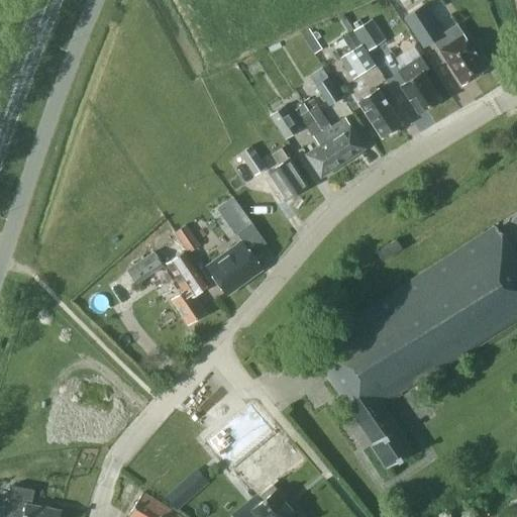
[(384,39),(371,19),(353,30),(367,50),(384,39)]
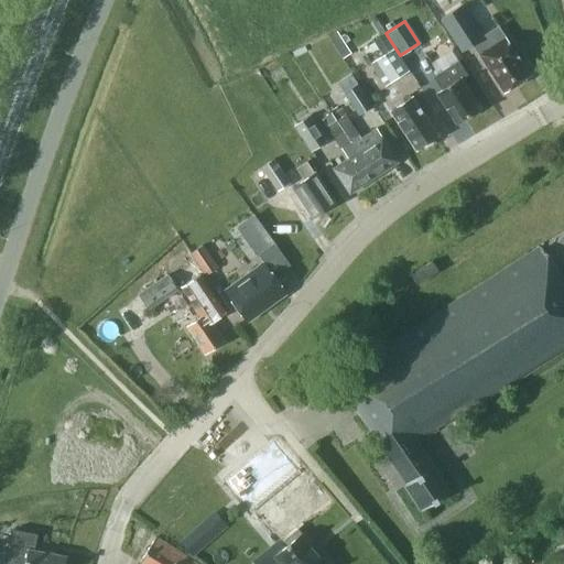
[(350,54),(336,31),(327,36),(342,60),(350,54)]
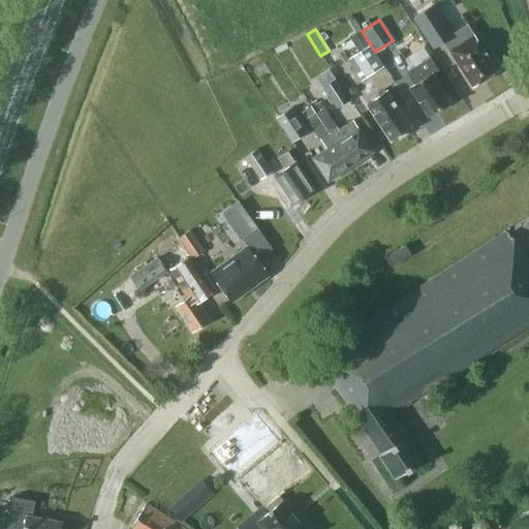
[(360,32),(349,39),(358,52),(368,44),(360,32)]
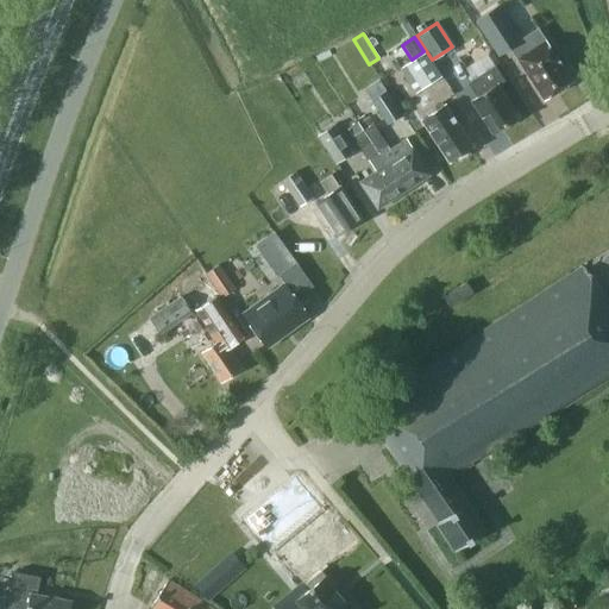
[(516,60),(518,61),(542,99),(570,81),(544,42),(527,52),(516,60)]
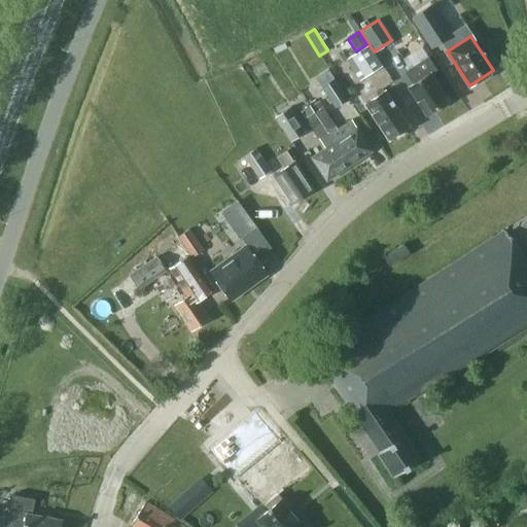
[(363,78),(383,65),(377,56),(376,57),(367,45),(345,60),(358,81),(363,78)]
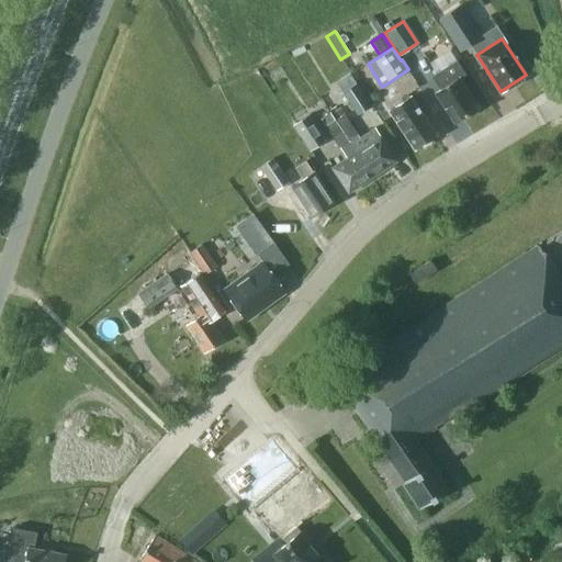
[(463,74),(454,62),(431,78),(439,89),(434,92),(454,124),(478,108),(458,78),(463,74)]
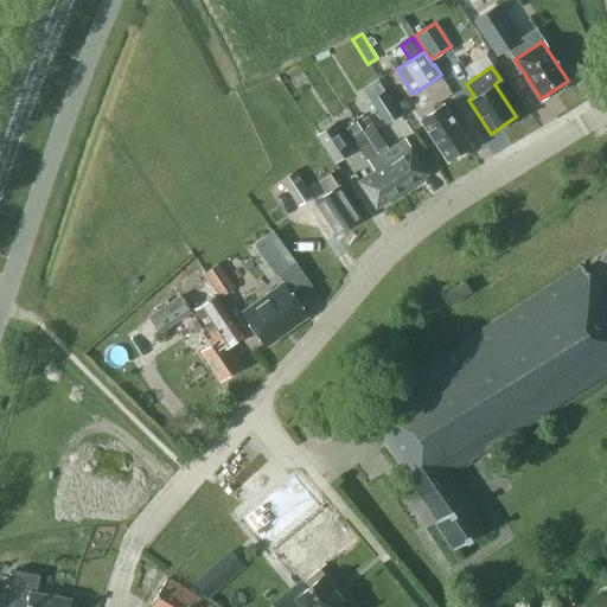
[(400,114),(377,80),(362,89),(384,123),(400,114)]
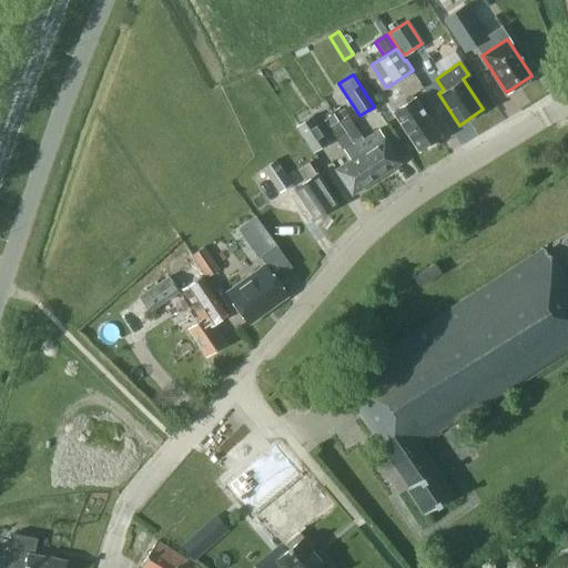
[(439,138),(413,98),(392,112),(418,152),(439,138)]
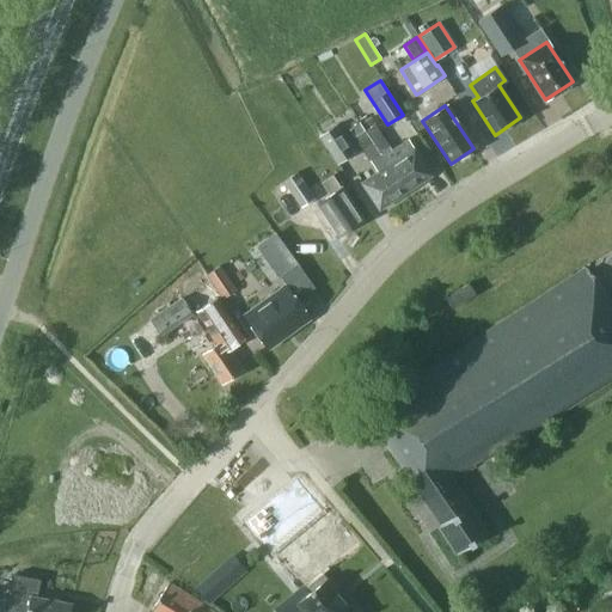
[(404,193),(363,130),(359,123),(348,129),(354,138),(353,139),(375,172),(360,183),(378,210),(404,193)]
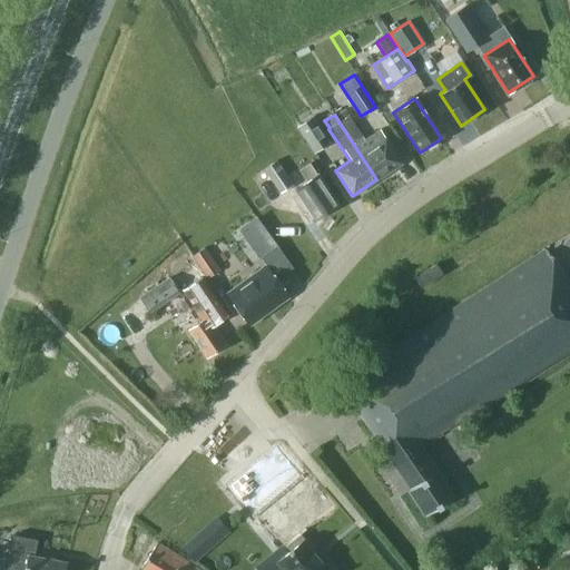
[(330,143),(313,116),(296,127),(314,154),(330,143)]
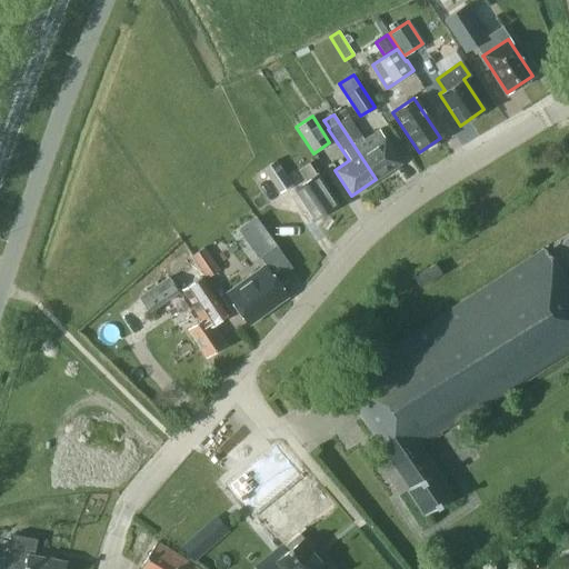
[(338,121),(376,179),(400,163),(378,130),(362,140),(347,116),(338,121)]
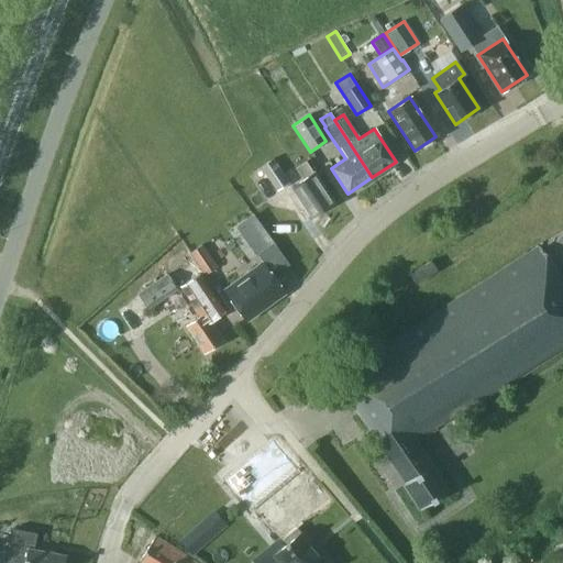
[(288,183),(273,158),(260,167),(276,191),(288,183)]
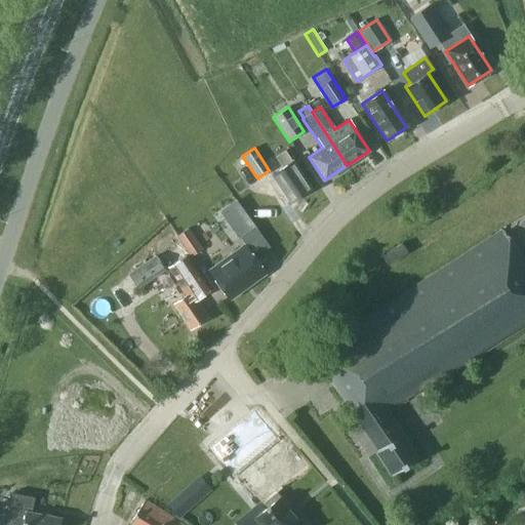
[(311,190),(284,151),(274,157),(281,167),(271,174),(290,203),(311,190)]
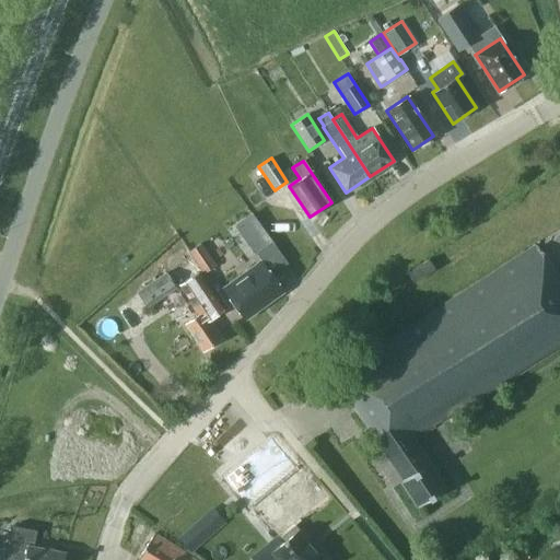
[(216,266),(201,243),(188,252),(202,275),(216,266)]
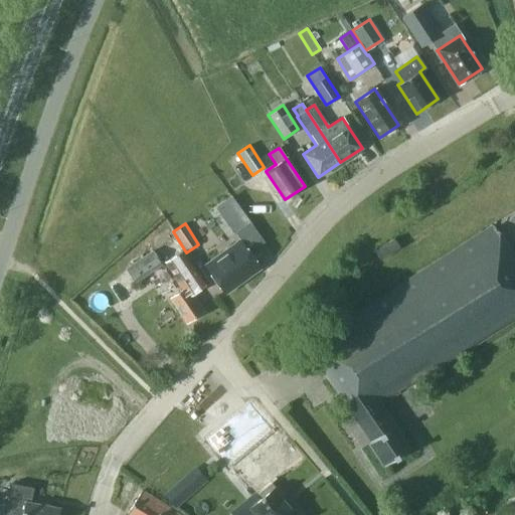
[(514,318),(514,263),(491,226),(322,335),(328,343),(311,354),(370,443),(368,444),(383,467),(409,450),(379,403),(514,318)]
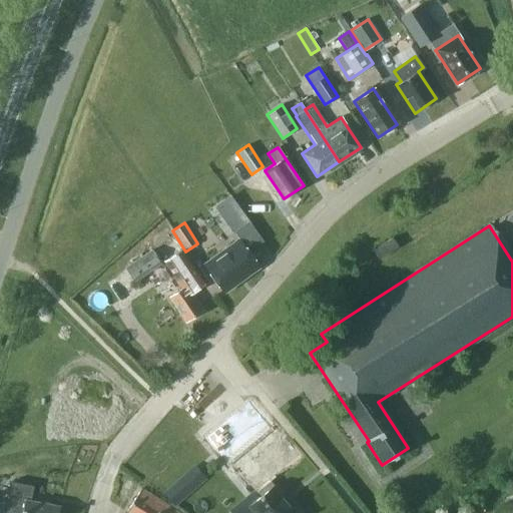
[(398,246),(392,237),(372,250),(378,260),(398,246)]
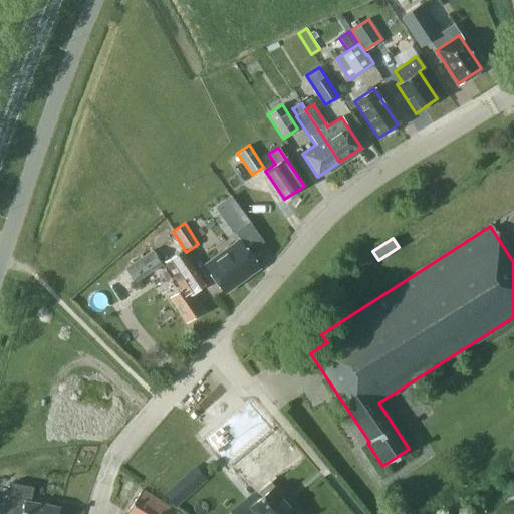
[(260,267),(240,239),(204,264),(208,269),(224,293),(260,267)]
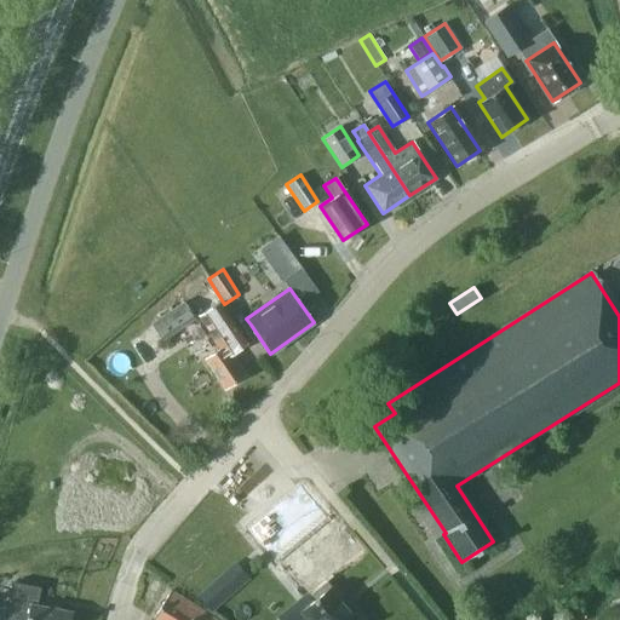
[(195,320),(183,302),(150,323),(162,342),(195,320)]
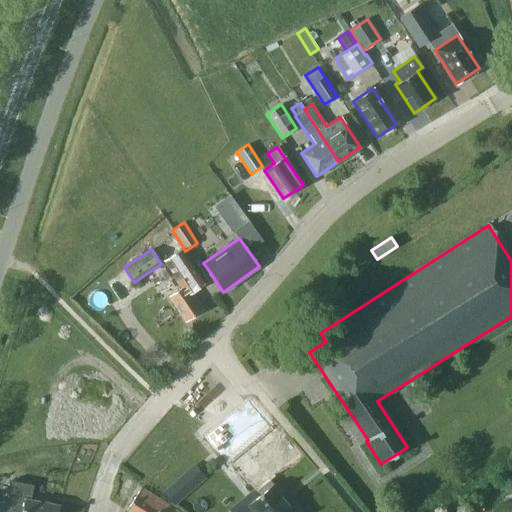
[(204,284),(180,249),(164,260),(182,288),(169,296),(186,321),(202,310),(191,293),(204,284)]
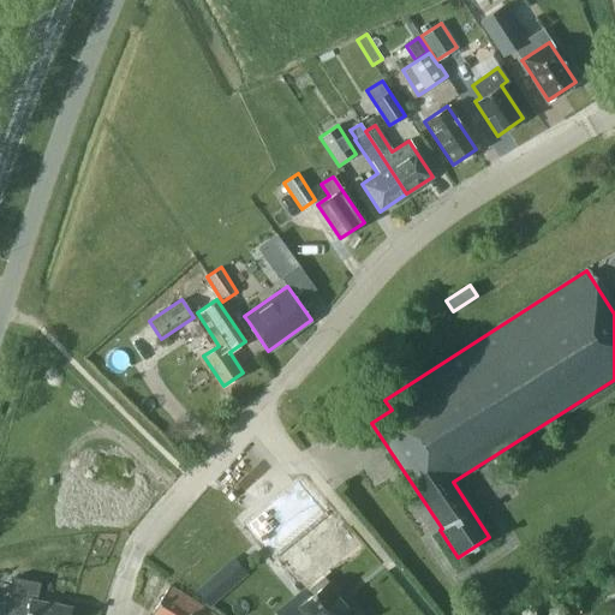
[(356,549),(300,483),(246,527),(280,569),(285,565),(311,596),(298,607),(304,614),(356,614),(323,575),(356,549)]
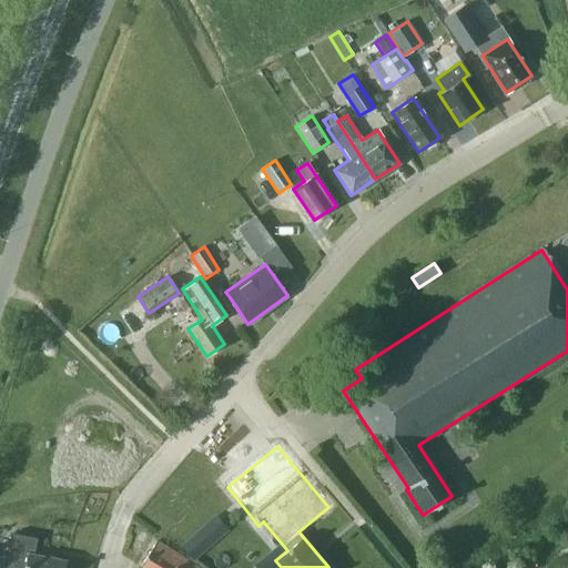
[(0,545),(23,548),(26,530),(0,526),(0,545)]
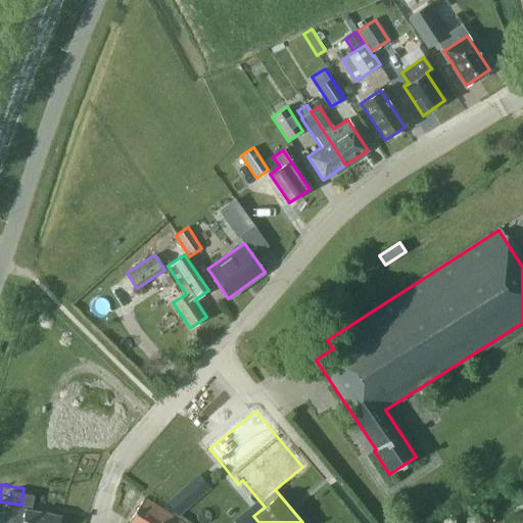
[(189,503),(184,495),(181,491),(169,504),(178,514),(190,504),(189,503)]
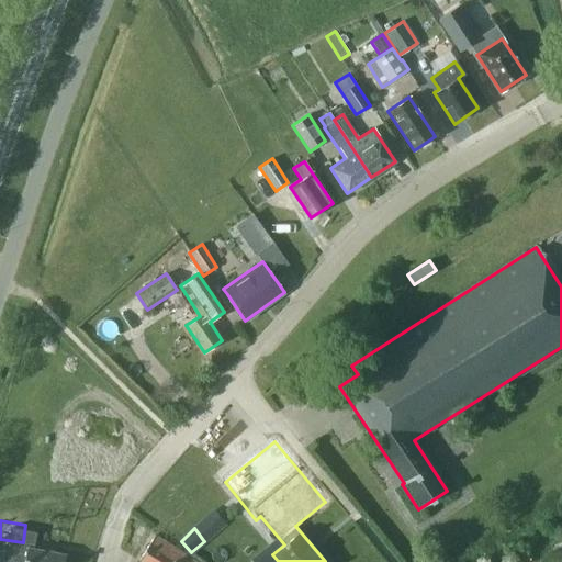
[(193,561),(191,560),(192,559),(154,536),(138,560),(142,561),(193,561)]
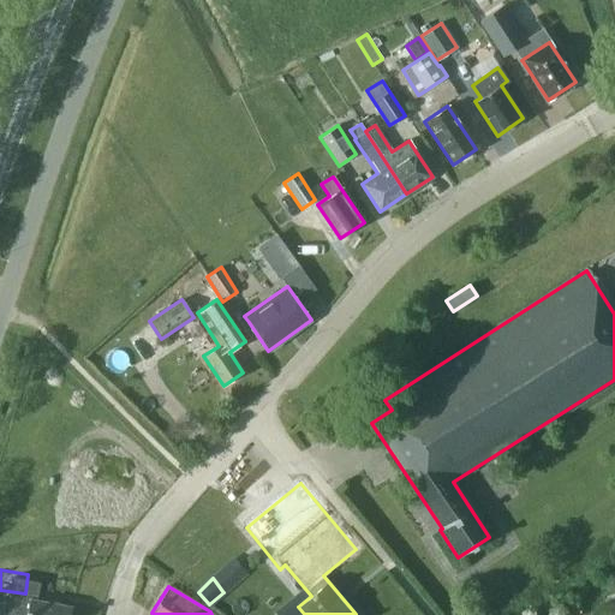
[(18,598),(15,598),(11,614),(69,614),(71,608),(30,601),(18,598)]
